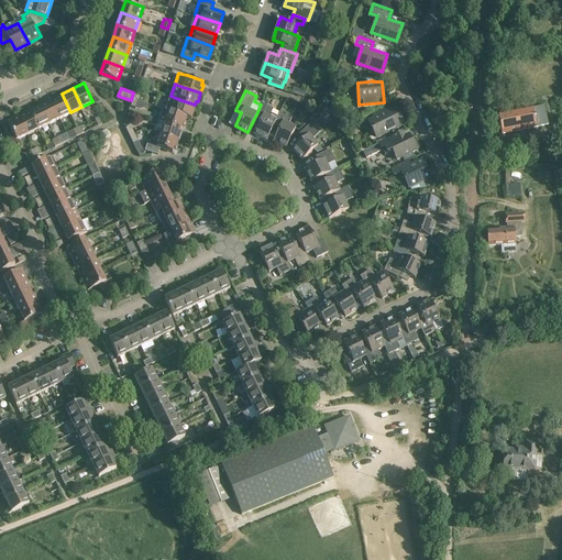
[(70,112),(62,94),(51,99),(59,118),(70,112)]
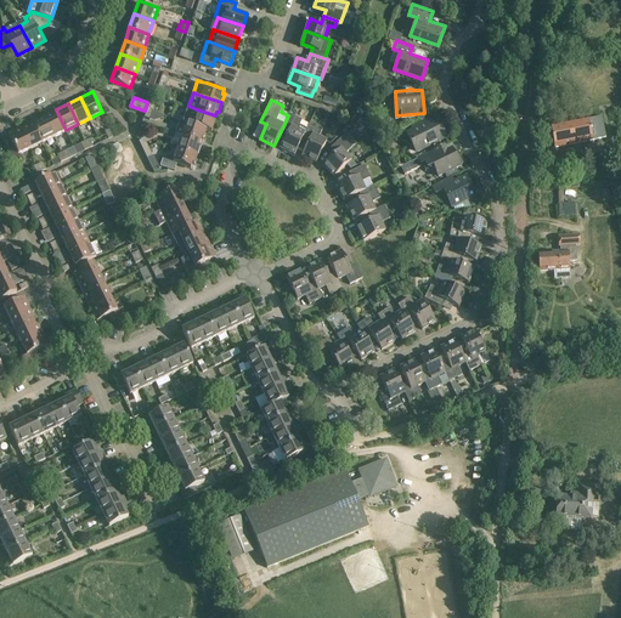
[(184,119),(187,120),(193,123),(207,128),(213,130),(215,120),(214,119),(215,115),(197,109),(188,106),(184,119)]
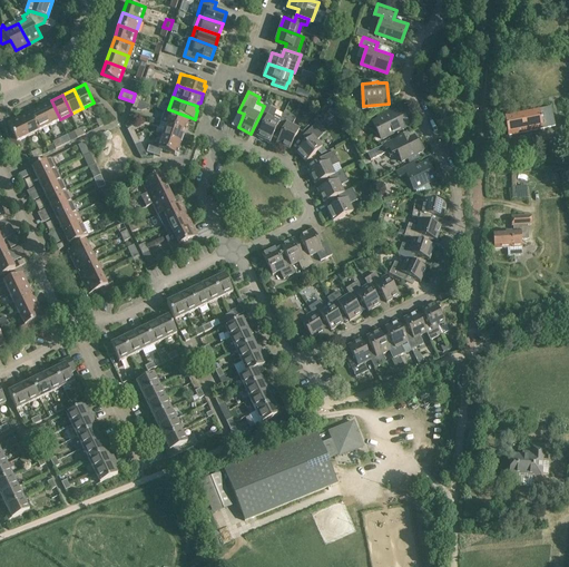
[(40,106),(50,124),(60,119),(51,100),(40,106)]
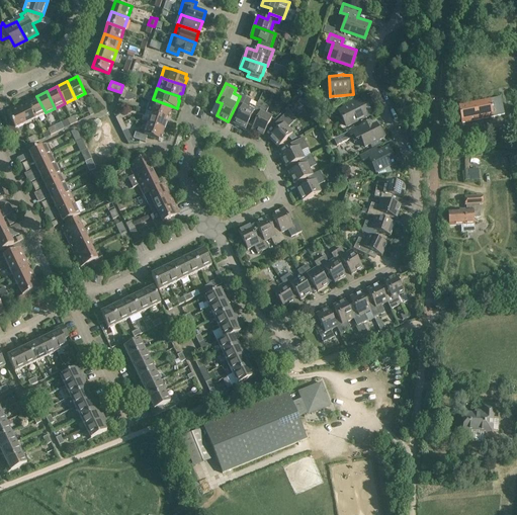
[(253,112),(255,108),(257,105),(251,102),(253,98),(242,93),(240,96),(236,105),(241,108),(234,121),(246,127),(253,112)]
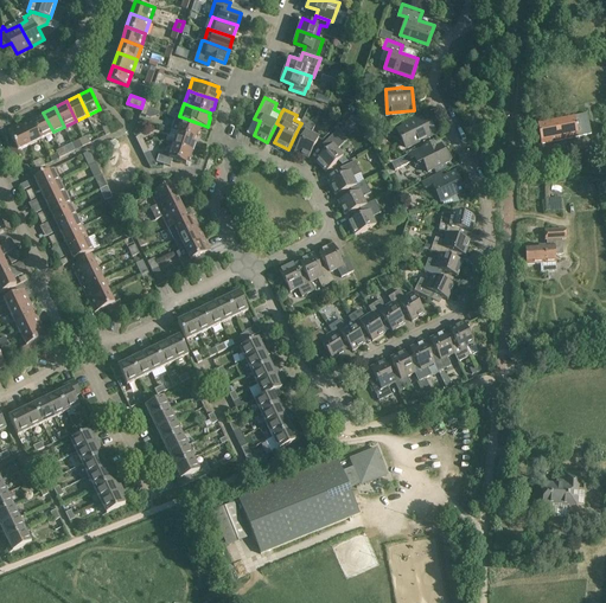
[(403,121),(406,126),(400,129),(408,146),(435,133),(425,110),(403,121)]
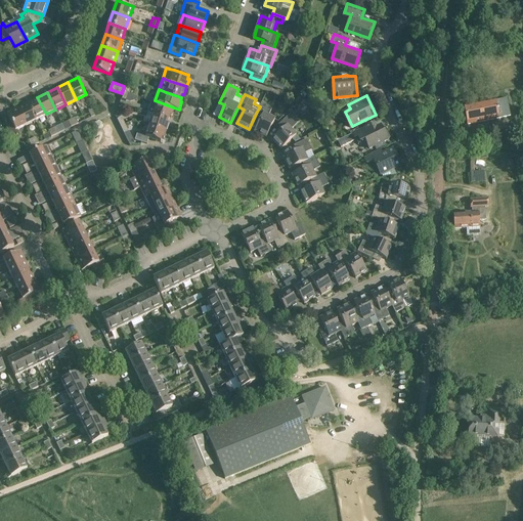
[(512,114),(508,96),(496,98),(496,97),(478,101),(478,99),(474,100),(474,102),(464,104),(468,124),(512,114)]
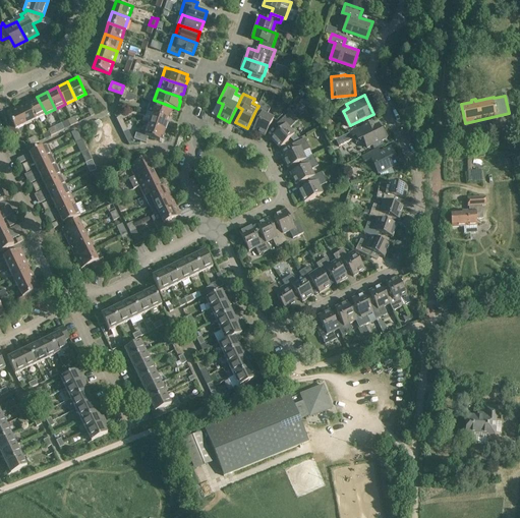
[(27,101),(36,118),(46,113),(37,97),(27,101)]
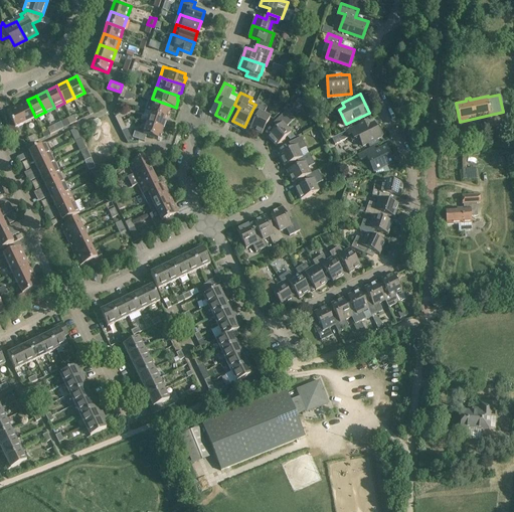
[(146,109),(152,111),(166,116),(167,113),(169,114),(171,106),(160,102),(155,100),(152,99),(149,98),(146,109)]
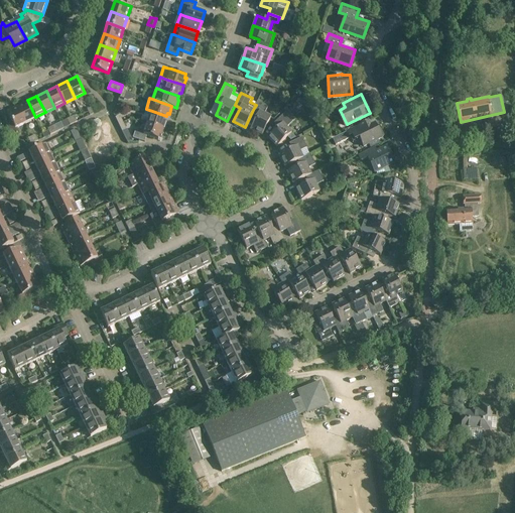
[(265,112),(269,104),(259,99),(256,105),(254,108),(252,112),(257,114),(251,127),(263,133),(271,115),(265,112)]
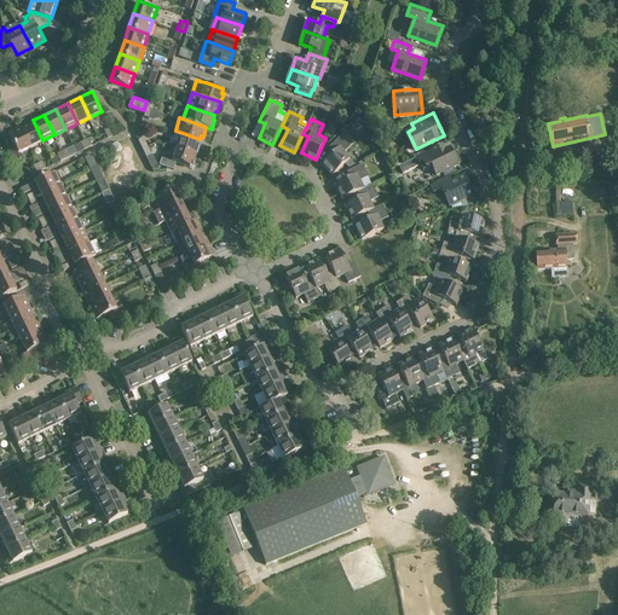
[(21,126),(30,146),(42,140),(33,120),(21,126)]
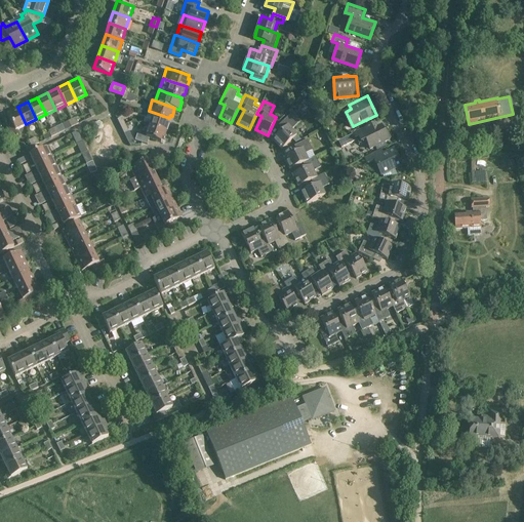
[(26,124),(17,107),(7,112),(12,122),(7,125),(13,135),(18,133),(16,128),(26,124)]
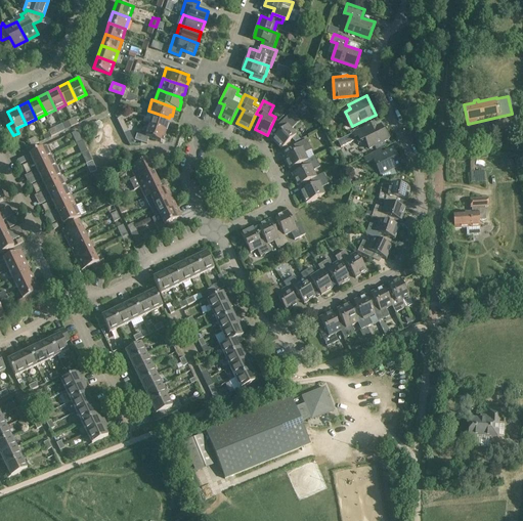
[(292,127),(302,119),(293,110),(279,123),(284,127),(272,137),(281,147),(297,133),(292,127)]
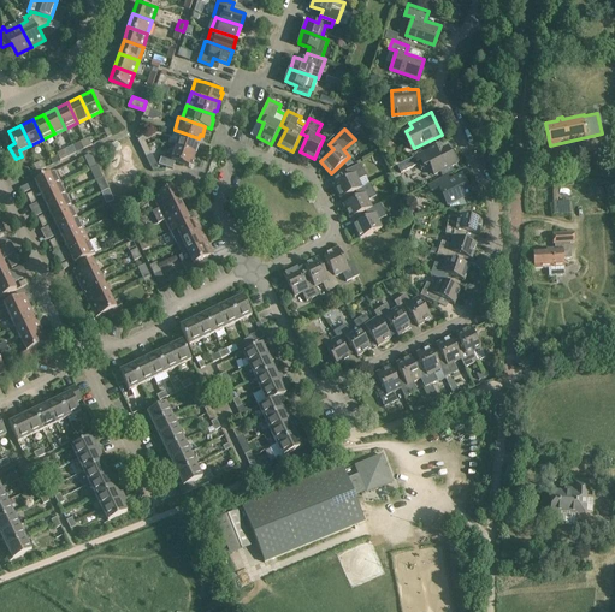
[(182,132),(177,146),(196,152),(199,143),(197,143),(199,138),(182,132)]
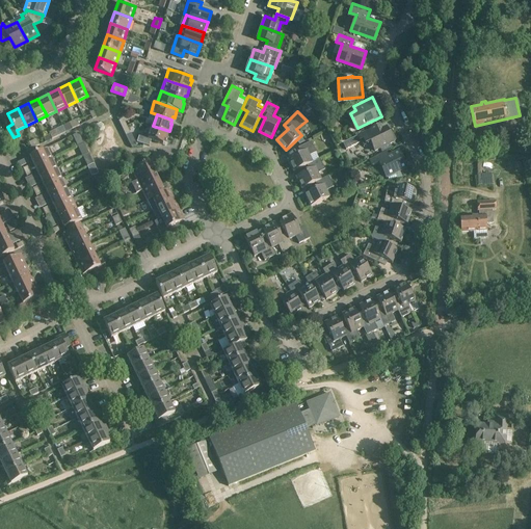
[(379,125),(360,134),(364,143),(371,140),(375,150),(382,147),(383,149),(393,143),(392,141),(394,140),(393,139),(396,138),(392,131),(390,132),(387,126),(381,129),(379,125)]
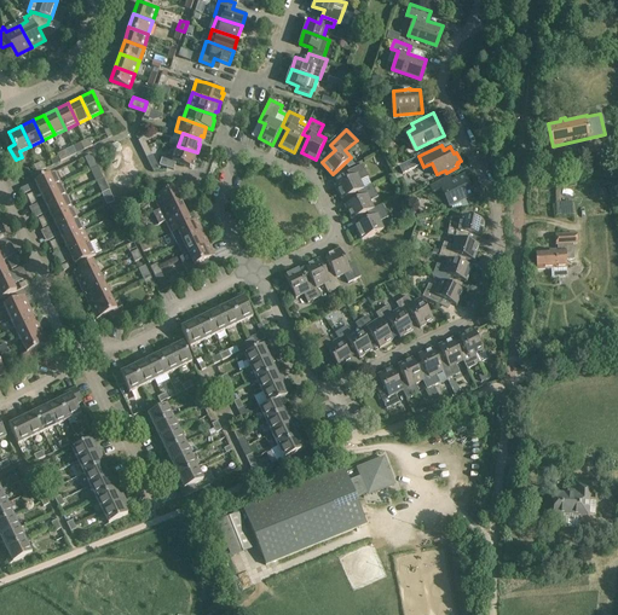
[(194,162),(197,152),(178,146),(173,158),(163,155),(161,162),(175,167),(177,161),(190,166),(192,162),(194,162)]
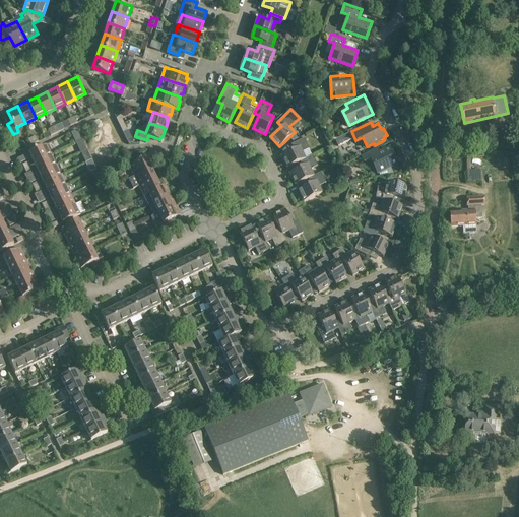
[(352,137),(349,131),(336,138),(339,144),(352,137)]
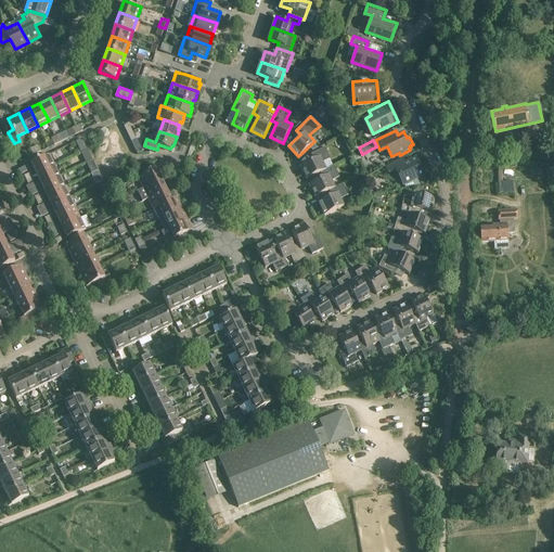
[(307,178),(321,170),(326,167),(323,161),(332,156),(326,145),(312,152),(316,157),(300,165),(307,178)]
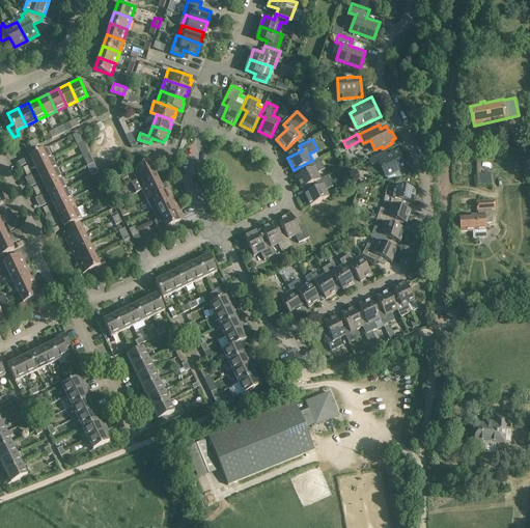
[(30,155),(35,165),(53,157),(48,146),(30,155)]
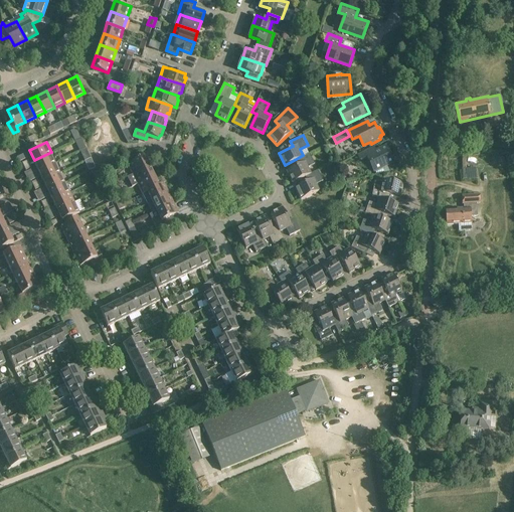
[(388,163),(393,161),(386,146),(376,152),(373,146),(358,154),(360,159),(368,156),(375,169),(376,169),(377,172),(391,169),(388,163)]
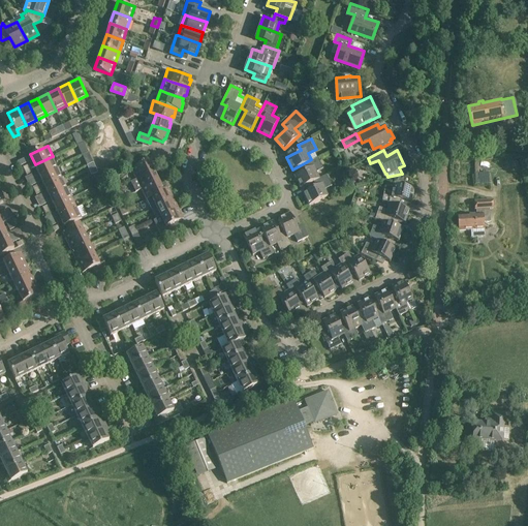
[(301,186),(314,180),(314,179),(319,177),(316,171),(324,166),(319,155),(311,159),(306,162),(308,167),(296,175),(301,186)]
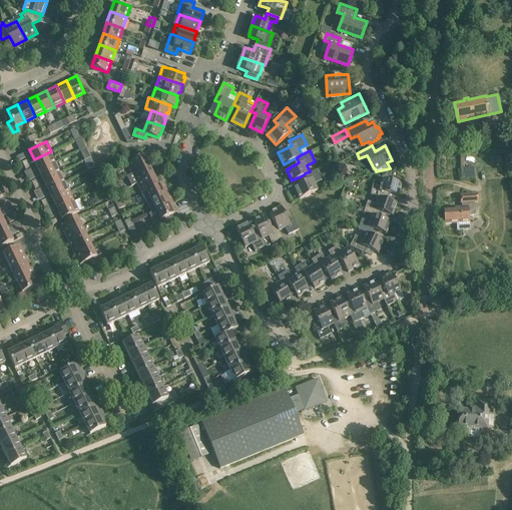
[(51,151),(34,159),(39,169),(55,161),(51,151)]
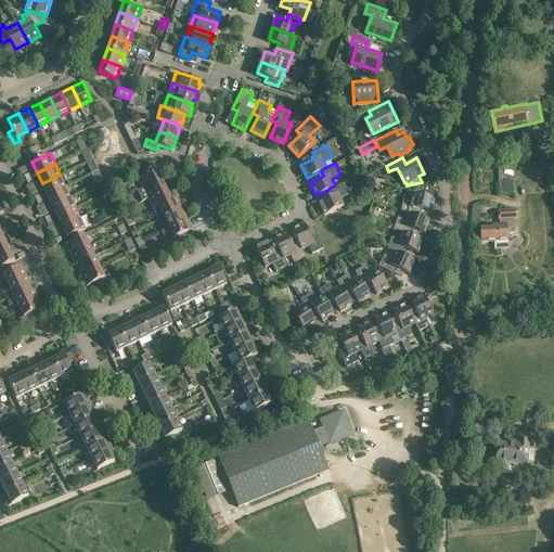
[(143,187),(162,178),(156,167),(138,176),(143,187)]
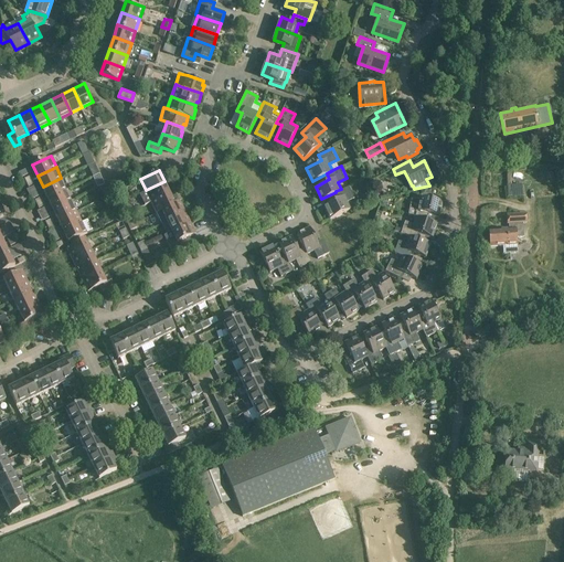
[(43,187),(48,198),(66,188),(61,178),(43,187)]
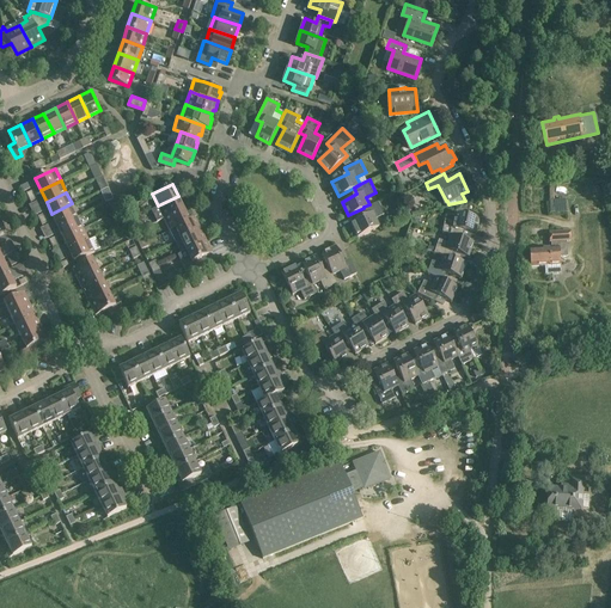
[(164,217),(184,207),(178,196),(158,206),(152,208),(158,220),(164,217)]
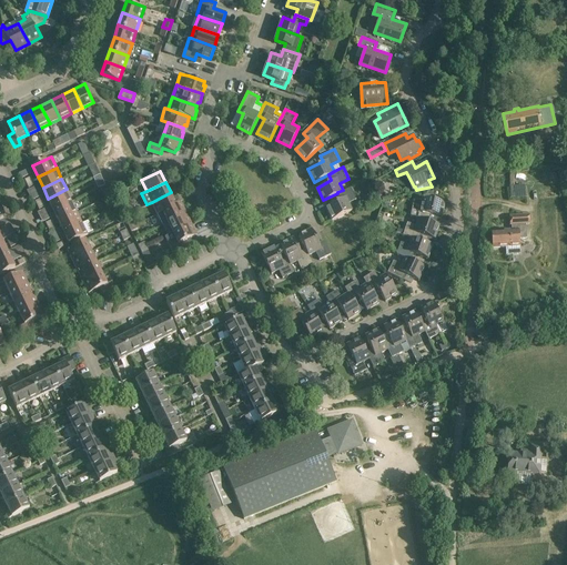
[(512,195),(526,195),(525,183),(512,183),(512,195)]
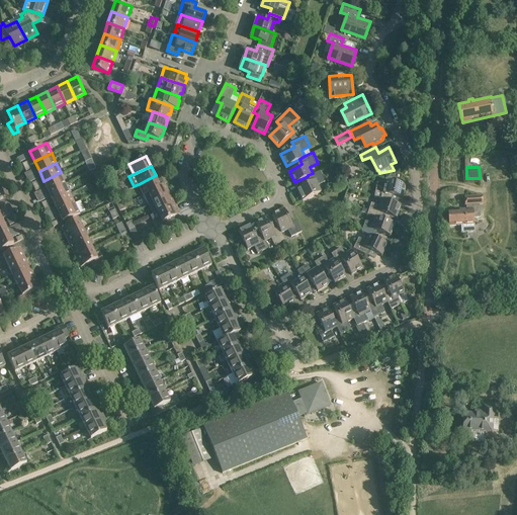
[(313,173),(308,175),(308,176),(311,181),(297,187),(304,199),(321,190),(318,184),(326,180),(322,169),(313,173)]
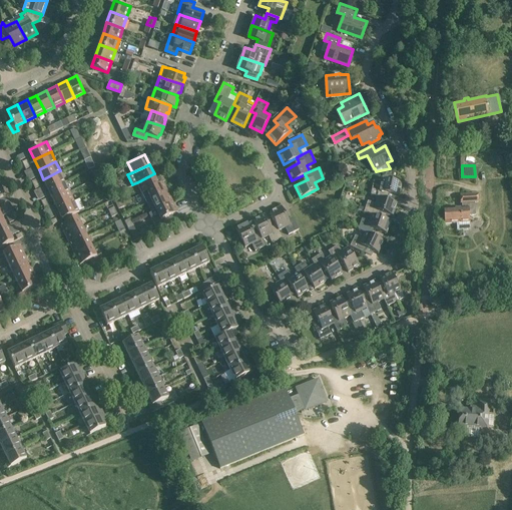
[(60,170),(43,179),(48,188),(65,180),(60,170)]
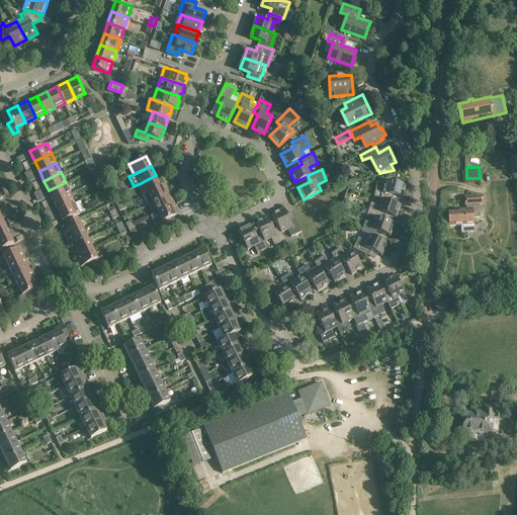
[(160,185),(156,175),(139,184),(144,194),(145,193),(149,191),(161,185),(160,185)]
